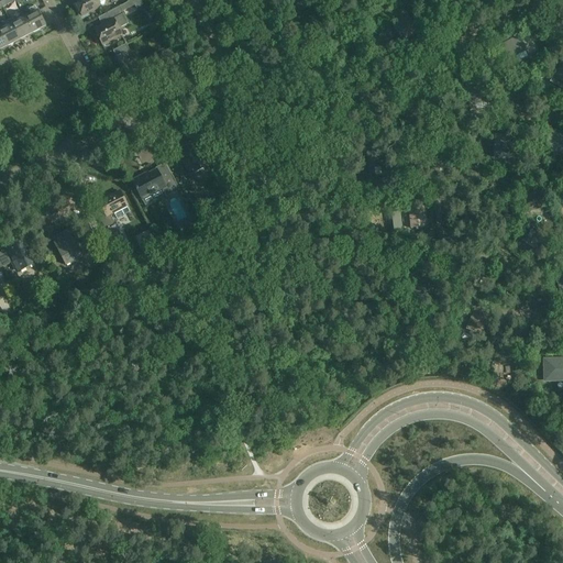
[(79,0),(75,2),(81,17),(100,7),(97,0),(79,0)]
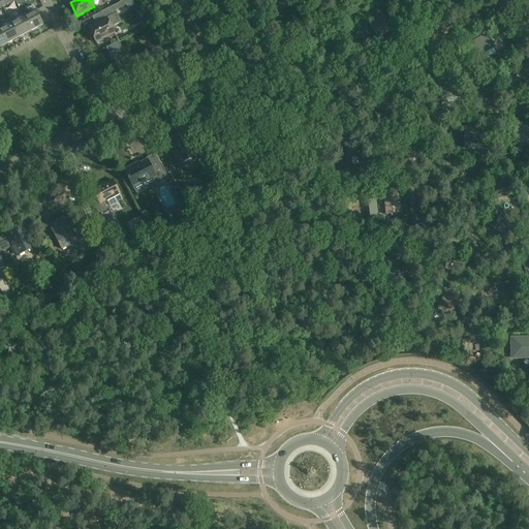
[(23,16),(31,31),(42,25),(33,5),(28,8),(30,12),(23,16)]
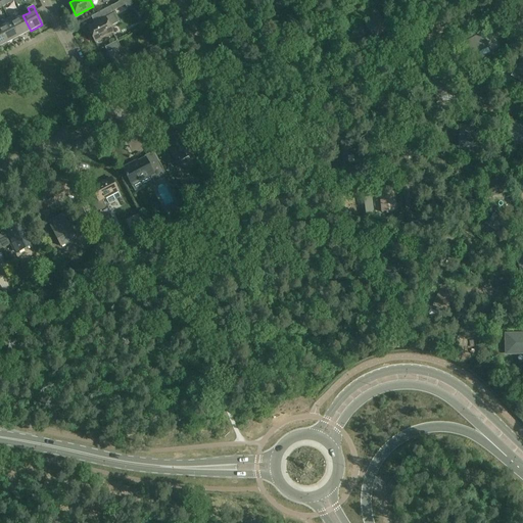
[(109,27),(119,21),(110,6),(100,11),(103,18),(87,27),(95,42),(112,33),(109,27)]
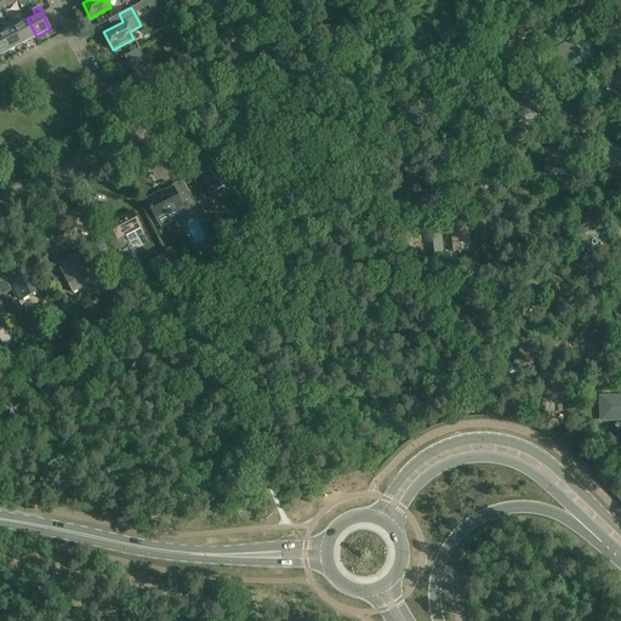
[(467,13),(463,7),(455,12),(459,18),(467,13)]
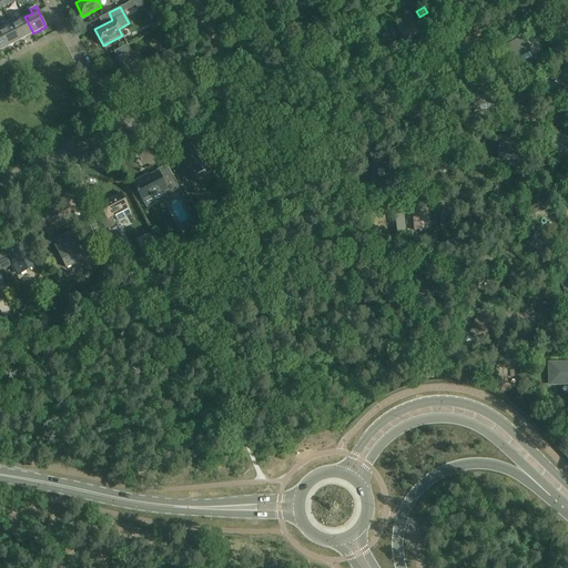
[(12,23),(20,40),(33,33),(24,17),(22,12),(17,16),(19,20),(12,23)]
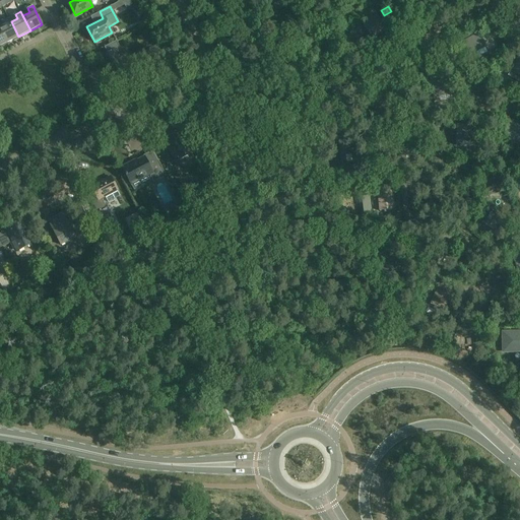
[(388,36),(376,13),(362,21),(374,44),(388,36)]
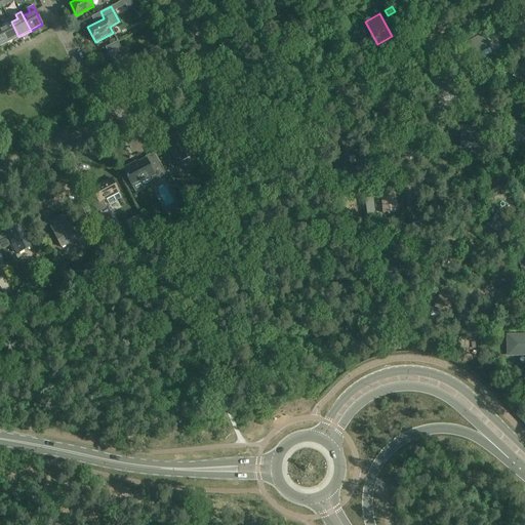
[(0,27),(0,29),(7,43),(18,37),(11,22),(8,17),(3,21),(5,25),(0,27)]
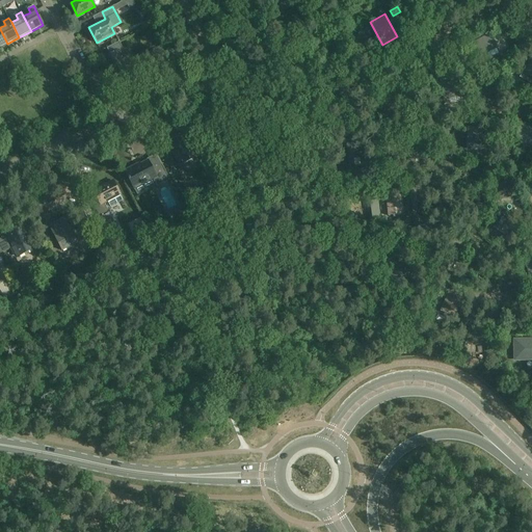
[(488,59),(485,53),(496,48),(487,34),(474,43),(484,61),(488,59)]
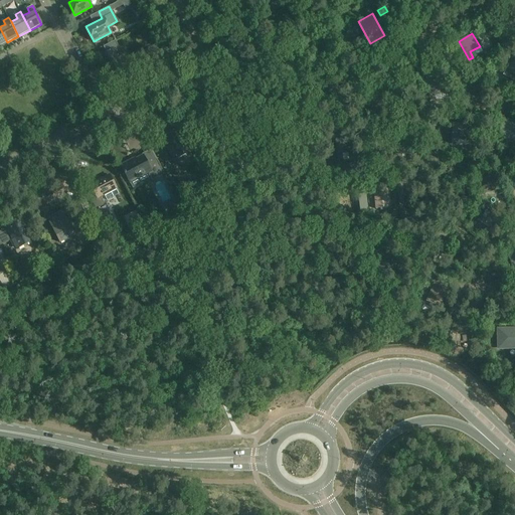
[(302,55),(315,49),(309,38),(296,45),(301,54),(302,55)]
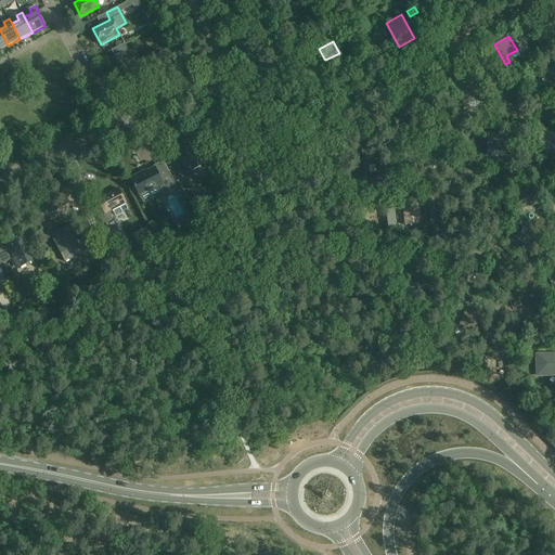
[(112,50),(115,57),(108,60),(120,82),(133,76),(121,54),(128,51),(125,43),(112,50)]
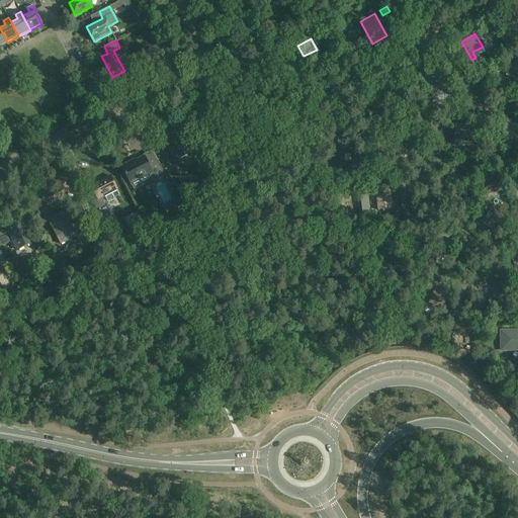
[(507,75),(511,78),(517,82),(517,59),(516,59),(507,75)]
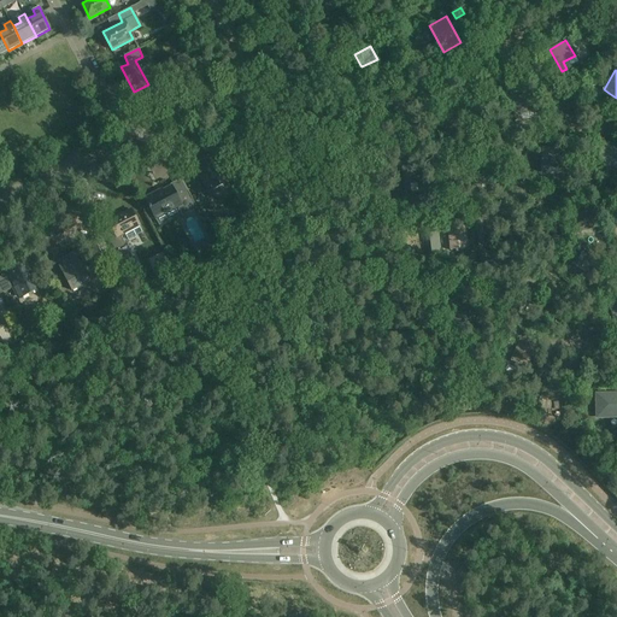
[(511,97),(512,104),(515,122),(522,121),(521,115),(533,113),(529,95),(517,98),(517,95),(511,97)]
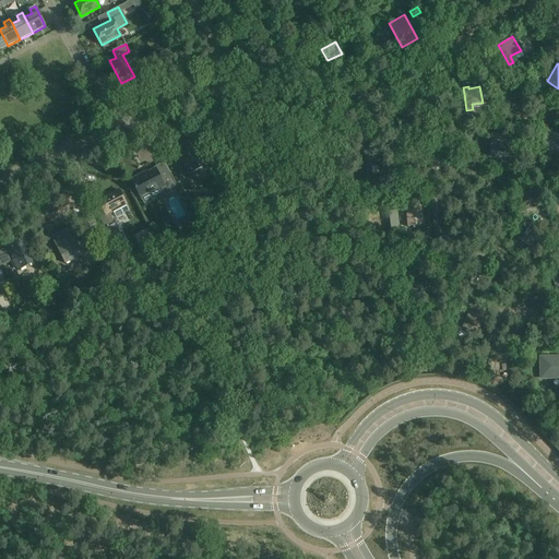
[(509,134),(491,134),(490,156),(497,157),(497,152),(509,152),(509,134)]
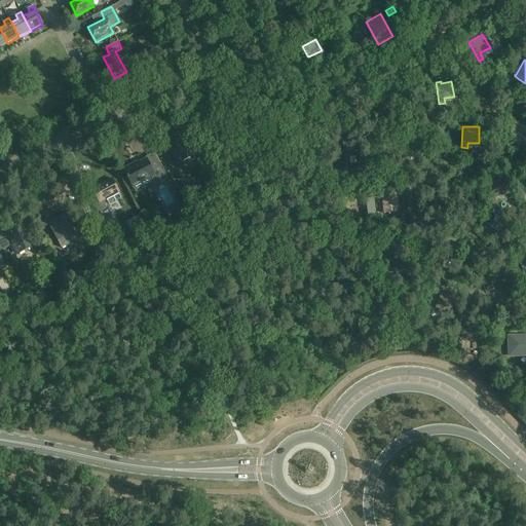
[(168,146),(178,164),(195,155),(183,132),(172,137),(175,142),(168,146)]
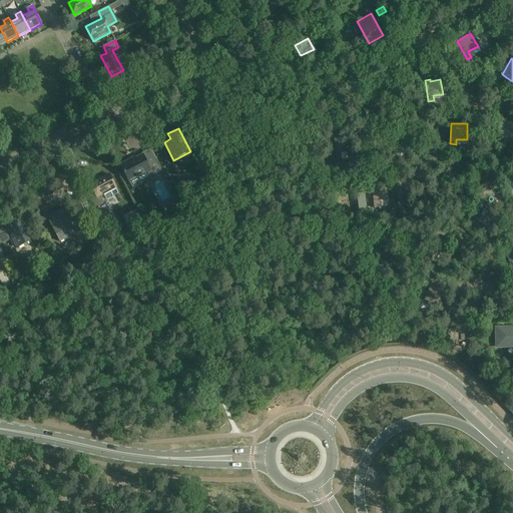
[(341,153),(346,152),(345,138),(335,139),(336,158),(342,158),(341,153)]
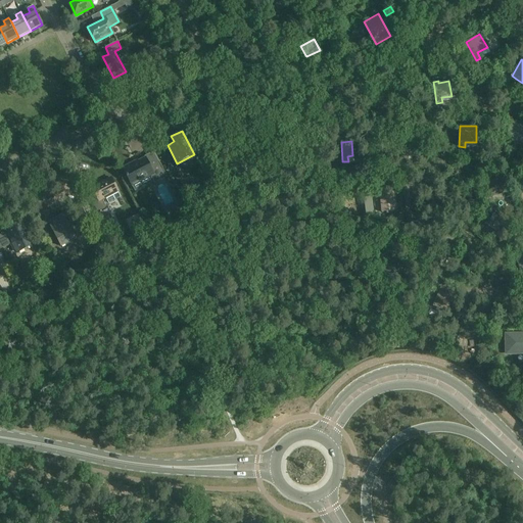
[(413,161),(413,156),(413,141),(408,141),(408,146),(402,146),(402,161),(413,161)]
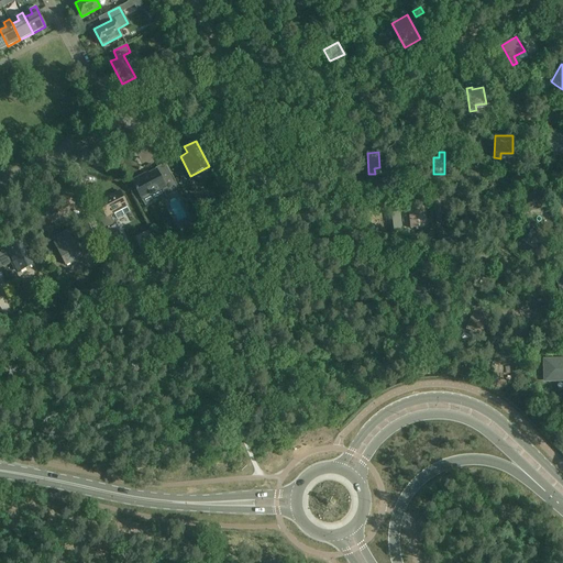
[(172,175),(162,180),(156,170),(143,178),(142,176),(132,180),(142,200),(162,190),(166,198),(179,190),(172,175)]
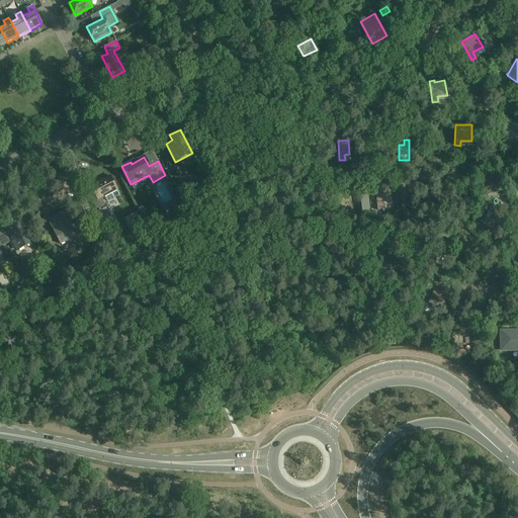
[(499,185),(495,171),(486,174),(487,179),(482,180),(485,194),(490,192),(489,187),(499,185)]
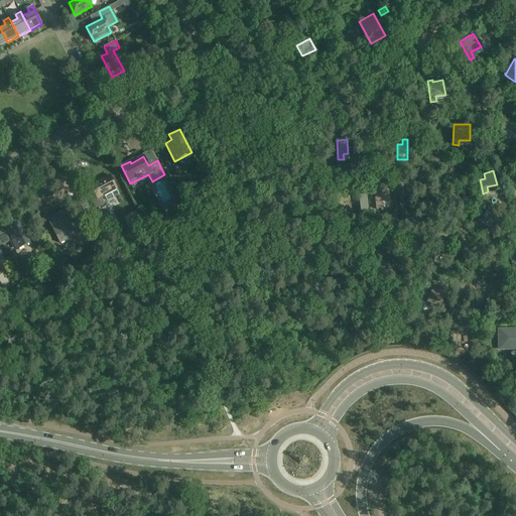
[(434,171),(429,173),(424,175),(431,194),(436,191),(434,187),(439,185),(434,171)]
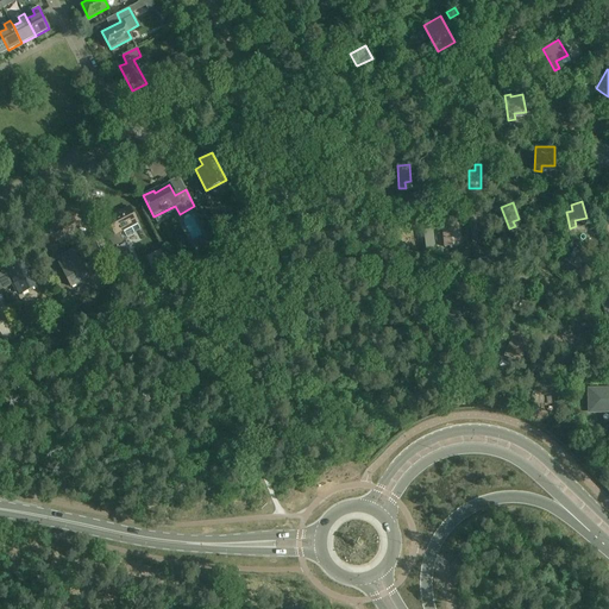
[(107,218),(112,228),(106,232),(121,262),(131,256),(119,232),(123,231),(126,237),(140,230),(130,207),(107,218)]
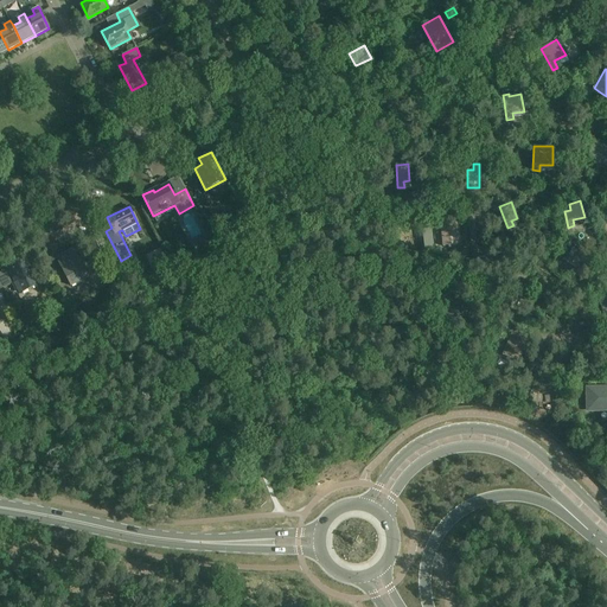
[(460,244),(458,222),(440,223),(442,247),(460,244)]
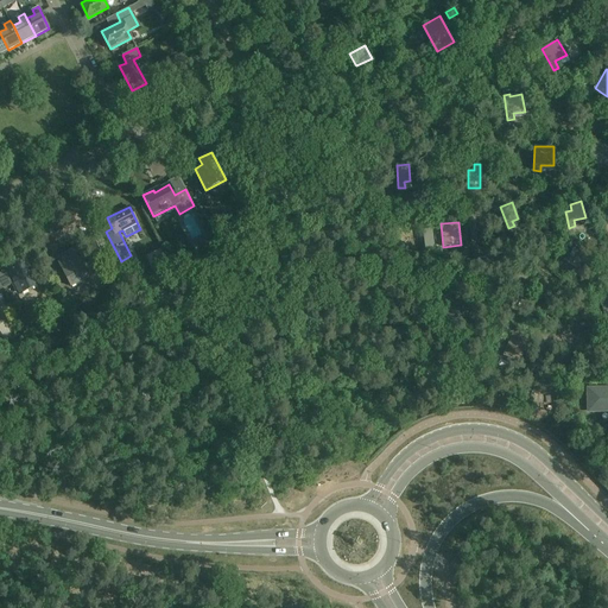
[(112,254),(100,232),(84,239),(96,263),(112,254)]
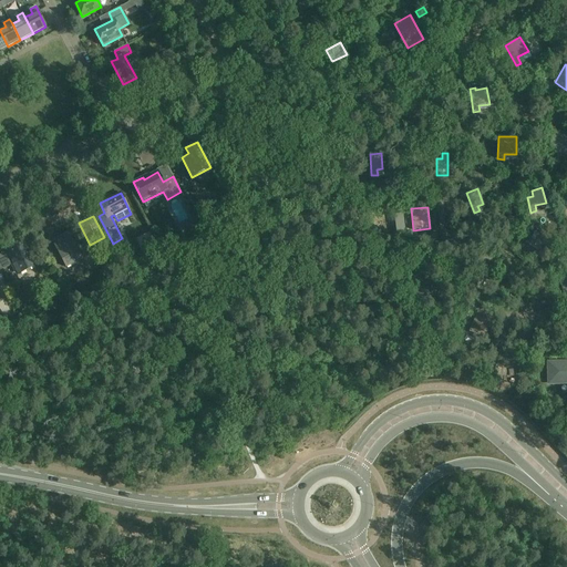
[(191,218),(178,225),(184,237),(197,230),(191,218)]
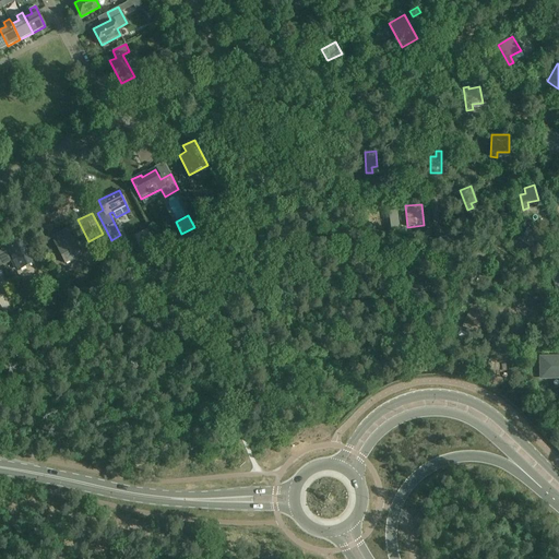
[(126,233),(138,235),(140,222),(131,221),(130,226),(127,226),(126,233)]
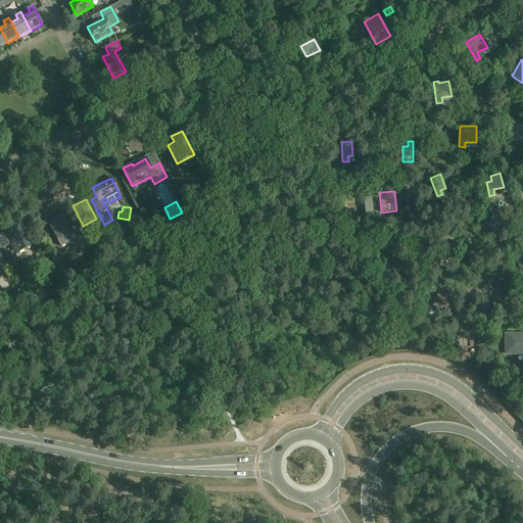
[(76,239),(63,215),(49,223),(61,246),(76,239)]
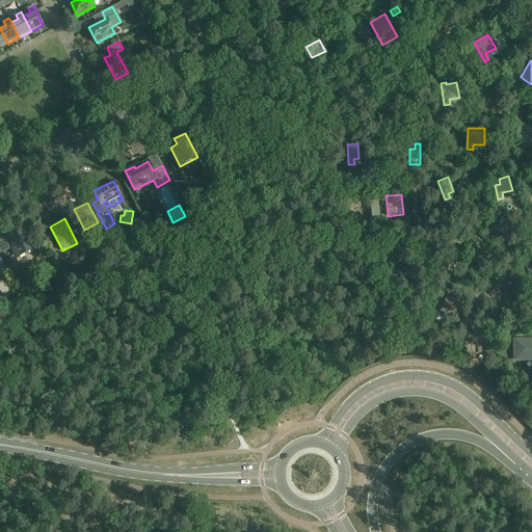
[(149,233),(142,221),(133,227),(138,238),(149,233)]
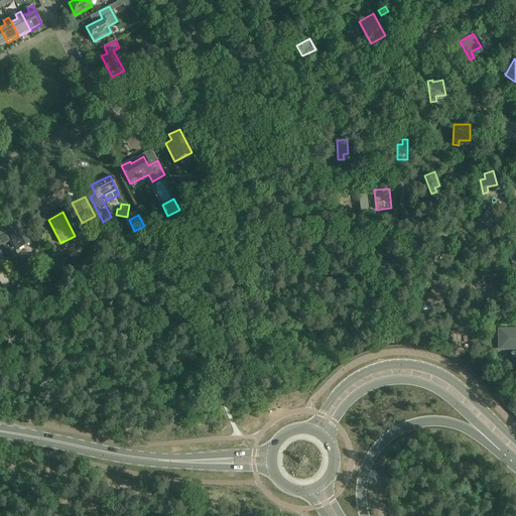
[(479,221),(493,230),(496,225),(482,216),(479,221)]
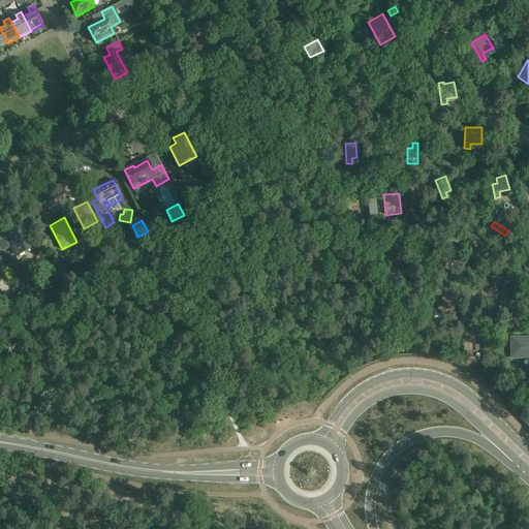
[(0,237),(0,246),(2,251),(13,245),(19,255),(33,247),(21,223),(6,231),(7,234),(0,237)]
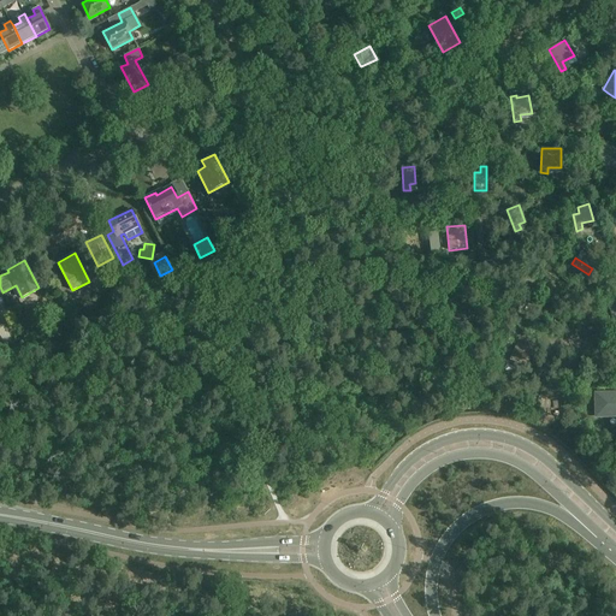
[(442,288),(436,278),(430,282),(436,291),(442,288)]
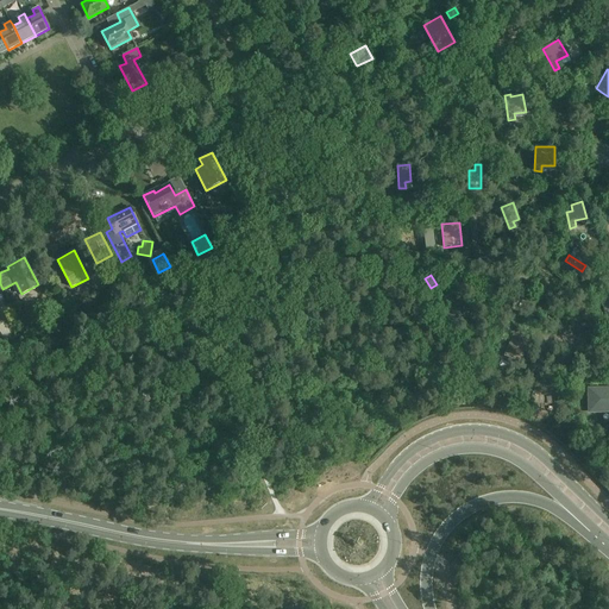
[(506,297),(512,302),(526,281),(519,277),(506,297)]
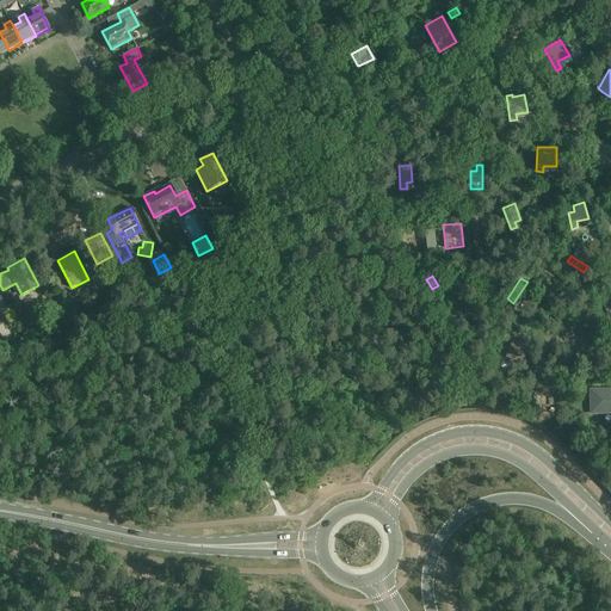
[(610,412),(610,390),(591,392),(592,413),(610,412)]
